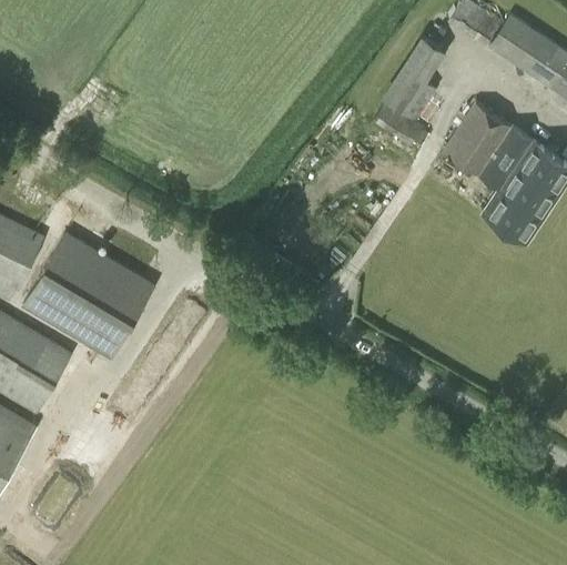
[(487,47),(502,22),(466,0),(461,0),(447,22),(487,47)]
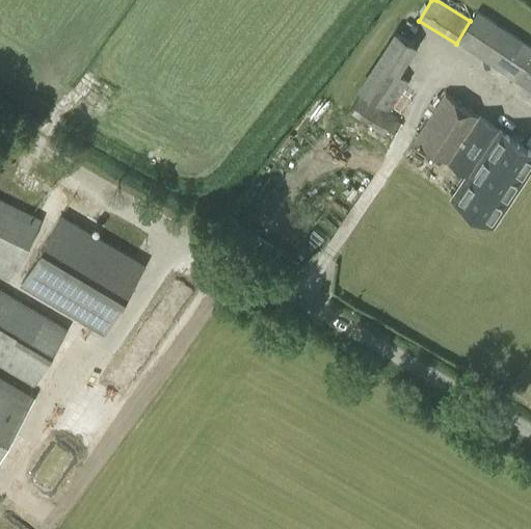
[(530,49),(524,46),(478,15),(458,44),(503,74),(530,91),(530,49)]
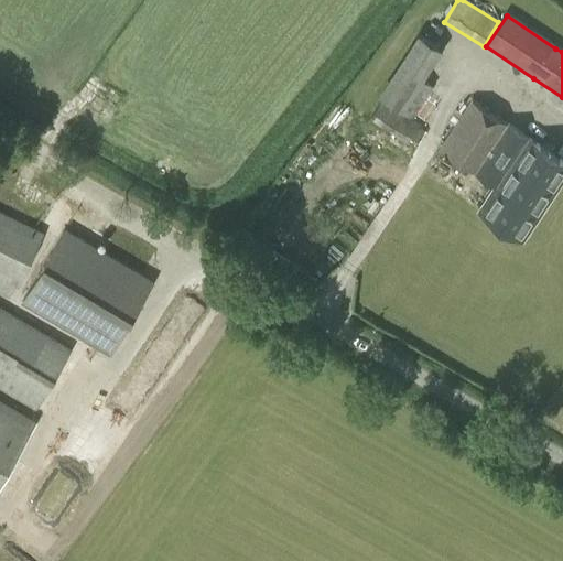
[(415,120),(435,88),(425,82),(444,53),(419,36),(379,97),(415,120)]
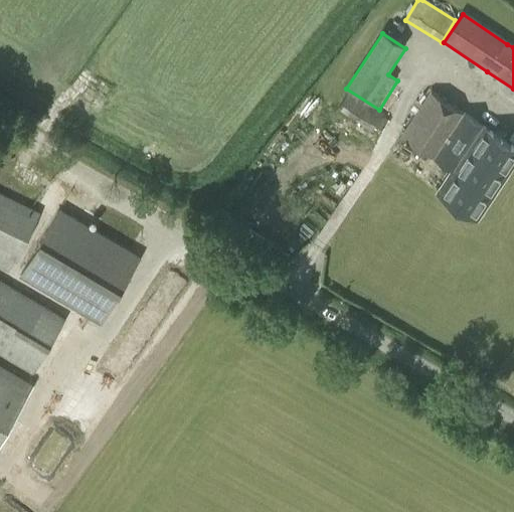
[(379,137),(389,121),(349,95),(339,111),(379,137)]
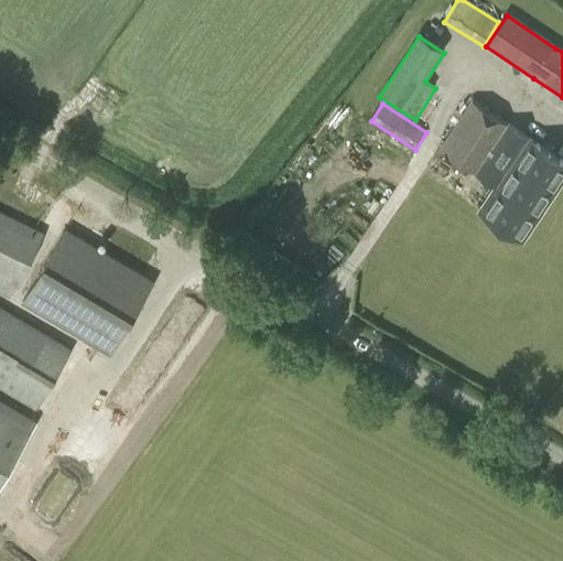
[(523,245),(562,184),(562,162),(473,104),(441,152),(495,187),(487,200),(484,198),(476,209),(479,212),(478,214),(523,245)]
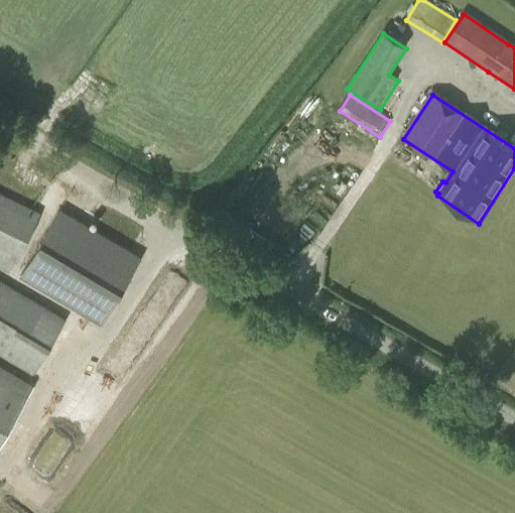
[(17,265),(41,216),(0,195),(0,270),(9,275),(14,264),(17,265)]
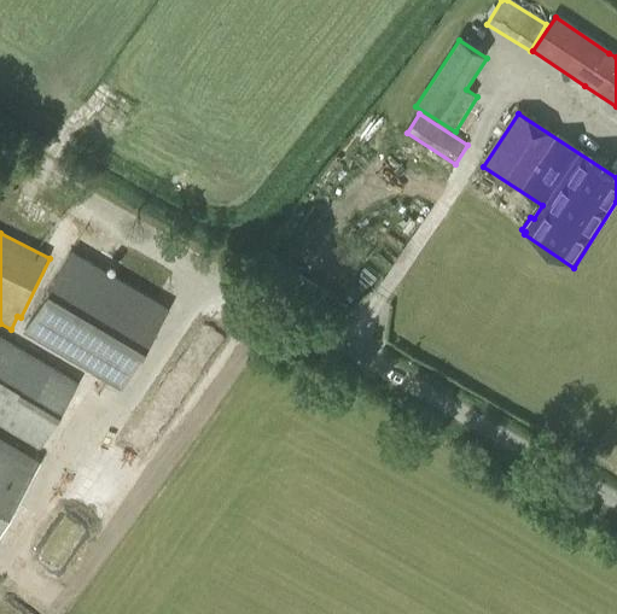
[(122,389),(168,313),(73,256),(27,332),(122,389)]
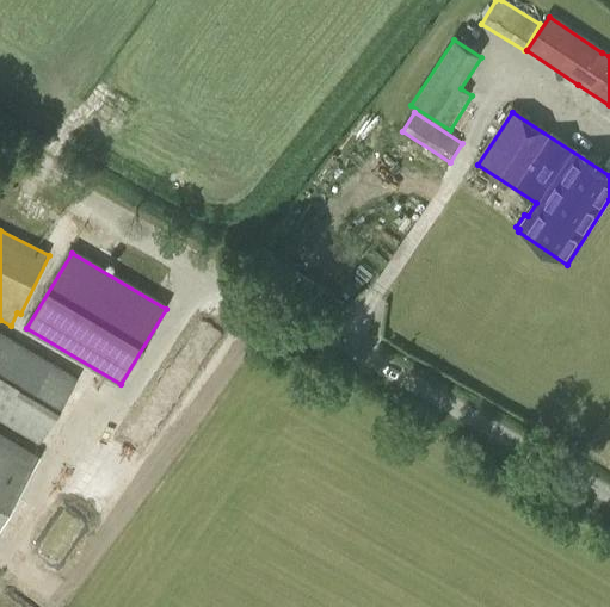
[(208,310),(164,394),(195,410),(238,326),(208,310)]
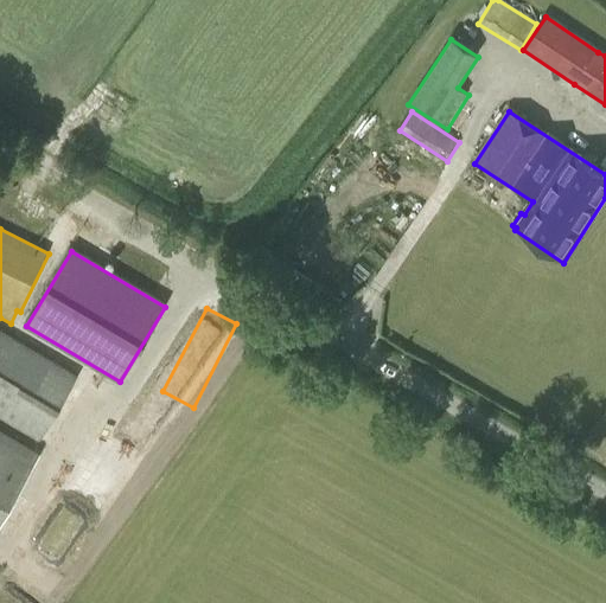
[(0,418),(39,441),(77,378),(0,332),(0,418)]
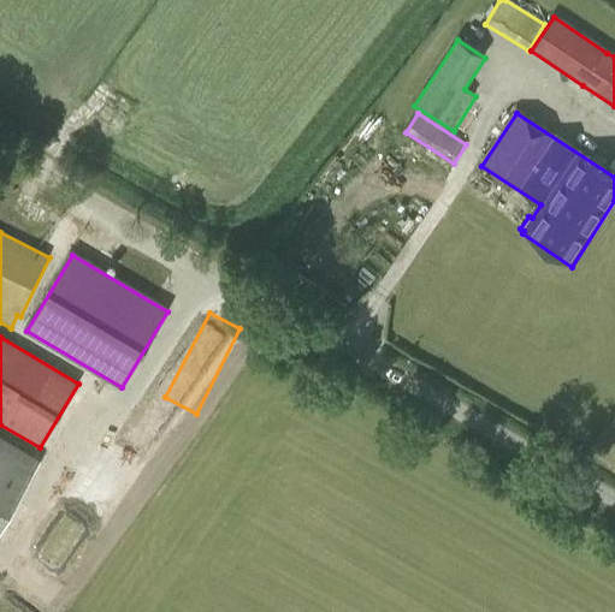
[(0,532),(41,464),(0,439),(0,532)]
